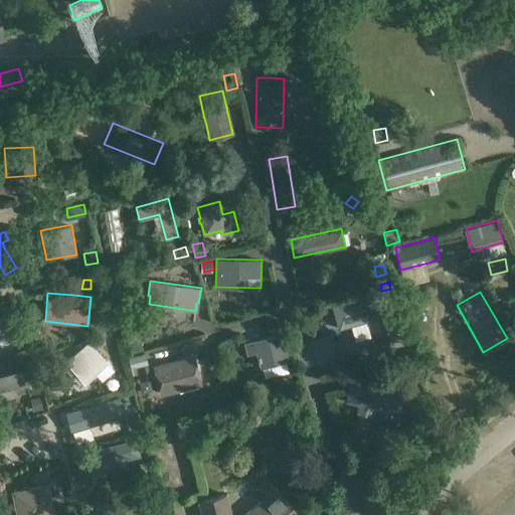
[(372,293),(333,304),(340,329),(379,318),(372,293)]
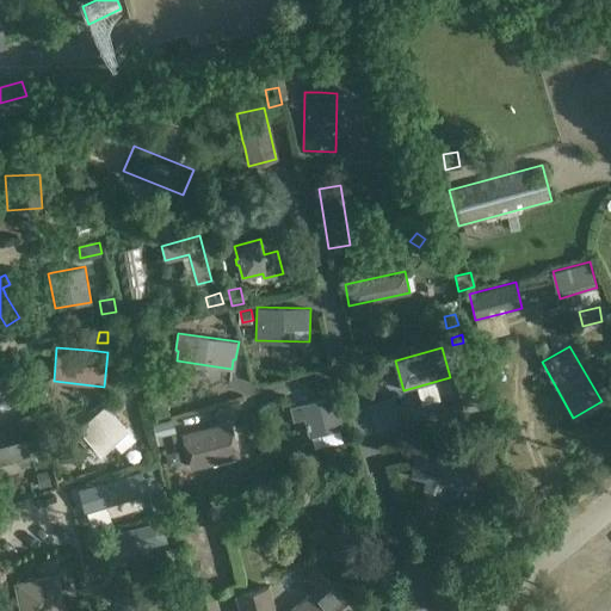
[(0,394),(0,395),(18,390),(14,374),(0,376),(0,394)]
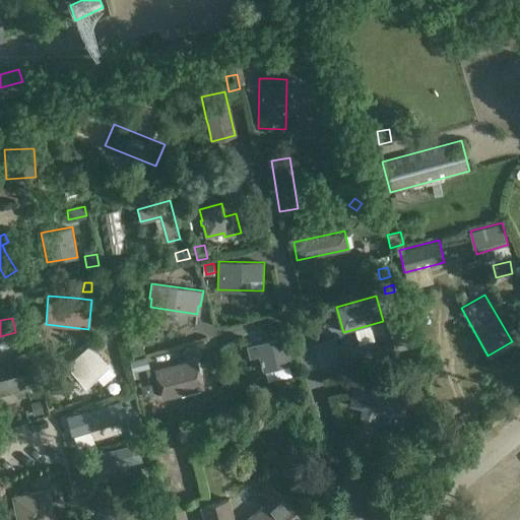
[(281,327),(273,330),(276,337),(284,335),(281,327)]
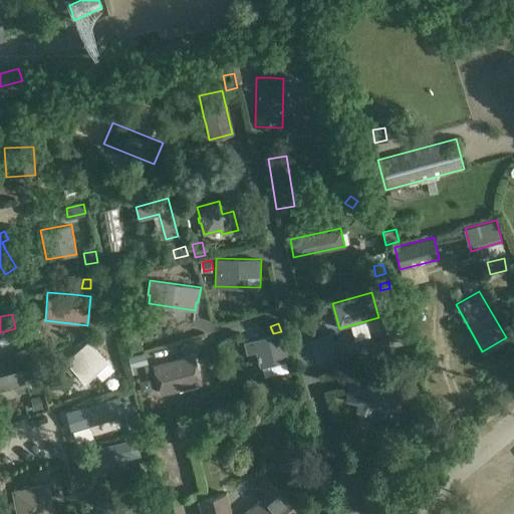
[(95,336),(100,342),(106,337),(100,331),(95,336)]
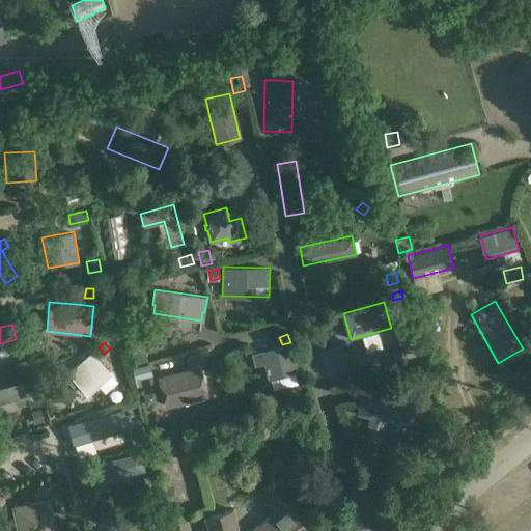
[(289,346),(253,356),(255,366),(264,363),(269,380),(297,372),(289,346)]
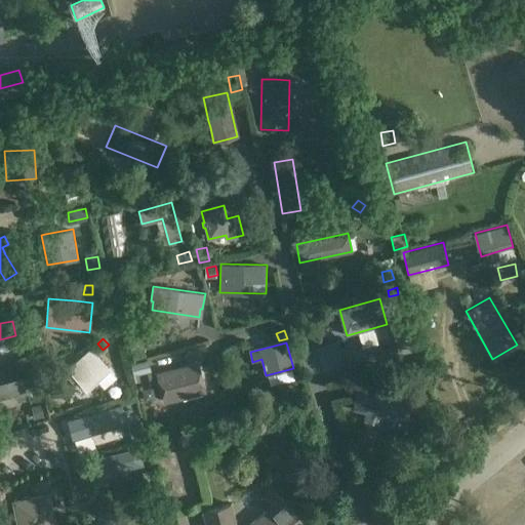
[(103,350),(97,344),(96,344),(68,368),(86,390),(103,375),(109,381),(115,376),(96,355),(103,350)]
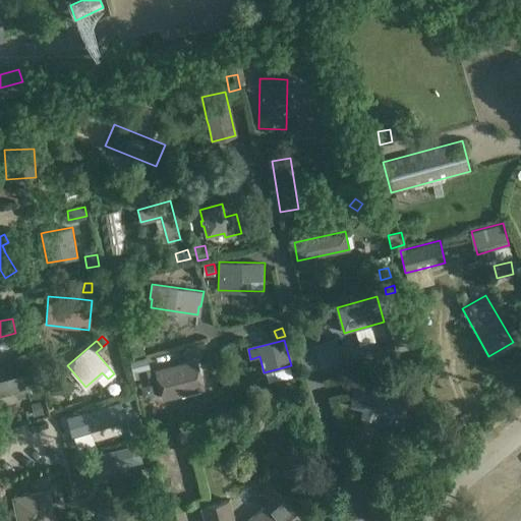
[(133,361),(136,371),(147,369),(143,358),(133,361)]
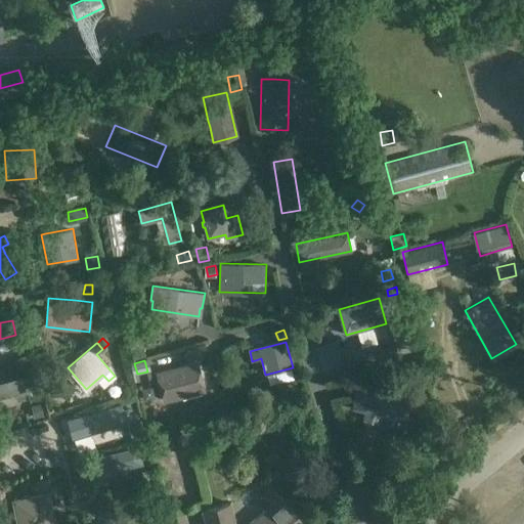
[(199,361),(177,366),(156,372),(164,403),(207,393),(199,361)]
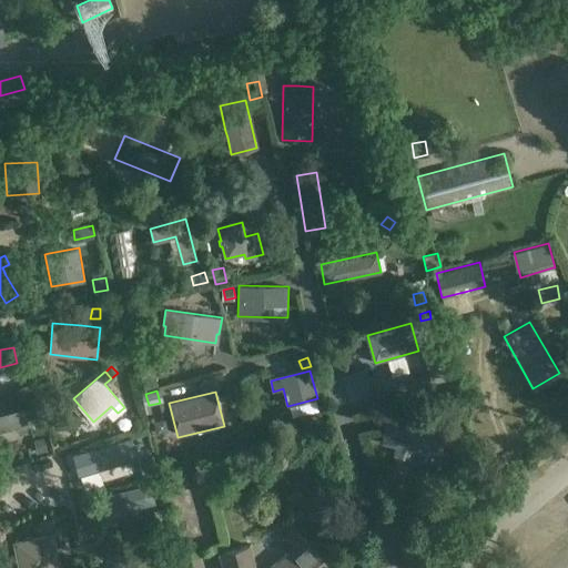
[(32,406),(0,414),(0,432),(36,423),(32,406)]
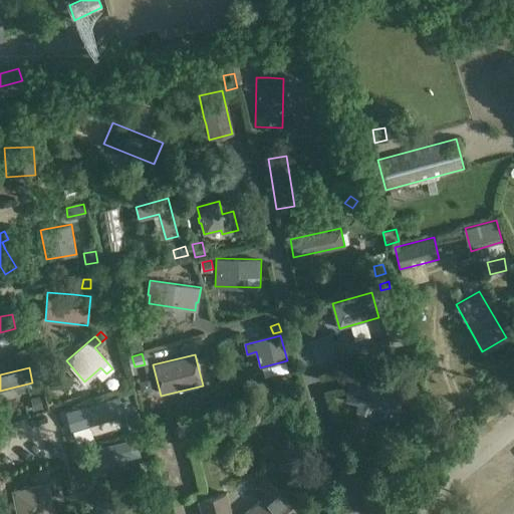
[(351,388),(348,401),(357,403),(355,412),(370,416),(372,407),(396,413),(399,399),(377,394),(381,380),(369,377),(366,391),(351,388)]
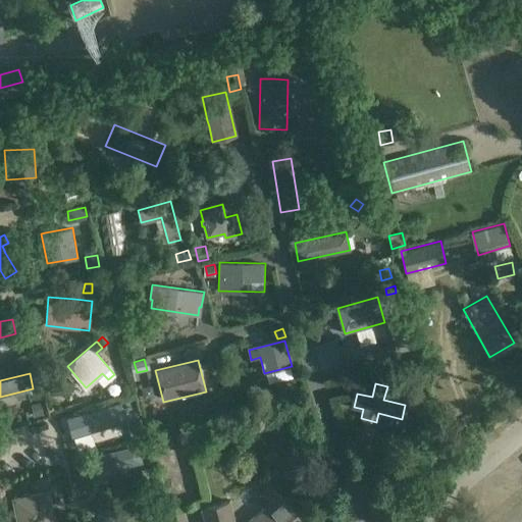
[(155,397),(152,384),(141,387),(144,399),(155,397)]
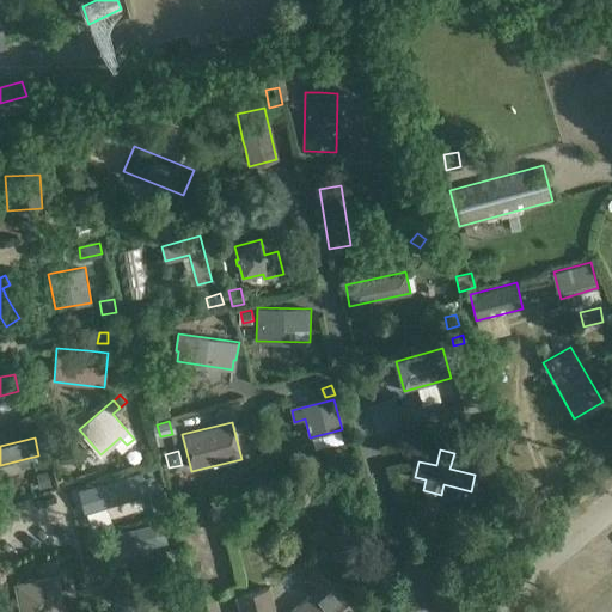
[(47,472),(37,475),(40,488),(50,485),(47,472)]
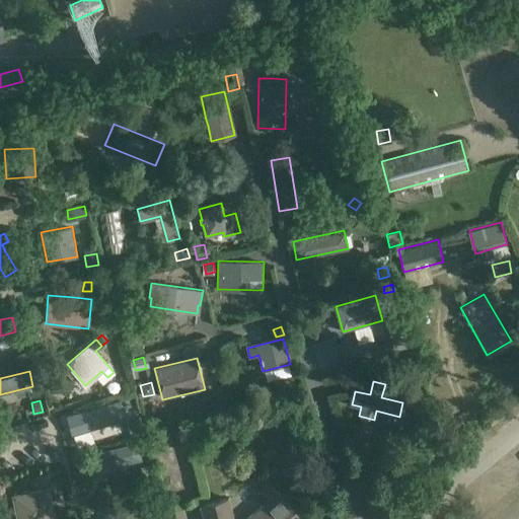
[(79,429),(123,416),(119,400),(75,413),(79,429)]
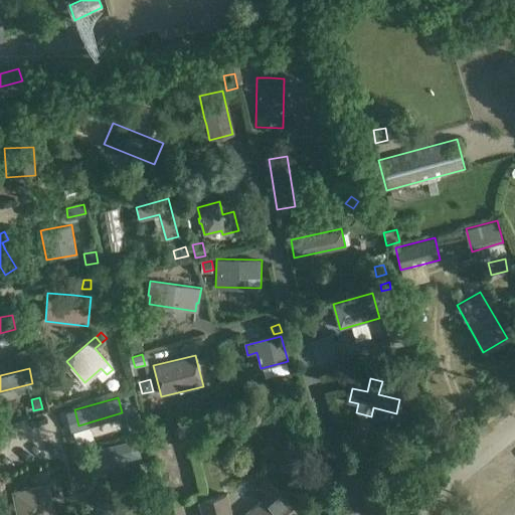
[(137,439),(87,450),(92,469),(142,457),(137,439)]
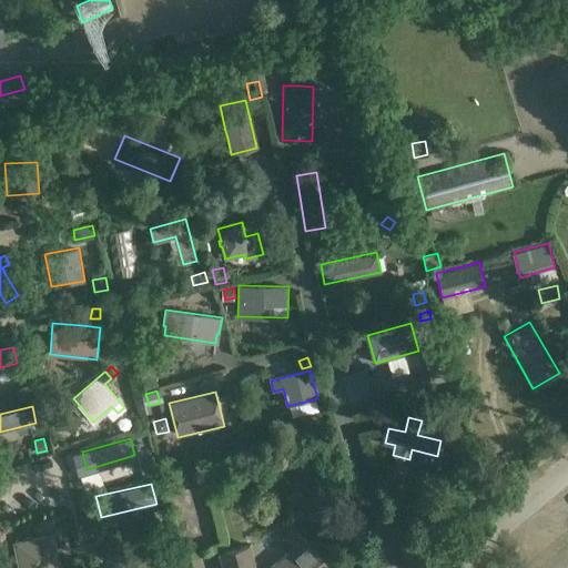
[(166,507),(154,509),(158,525),(171,523),(166,507)]
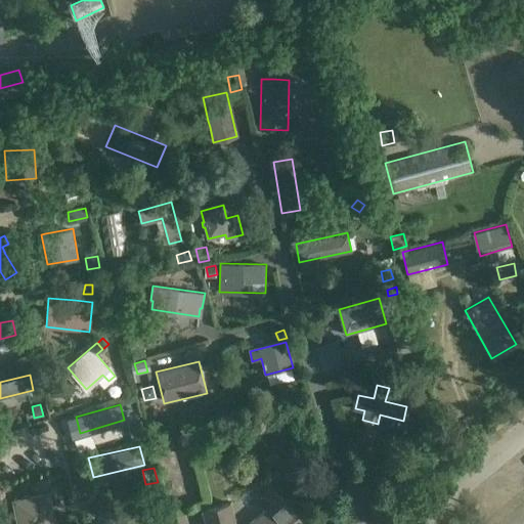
[(273,505),(250,523),(303,523),(273,488),(264,495),(273,505)]
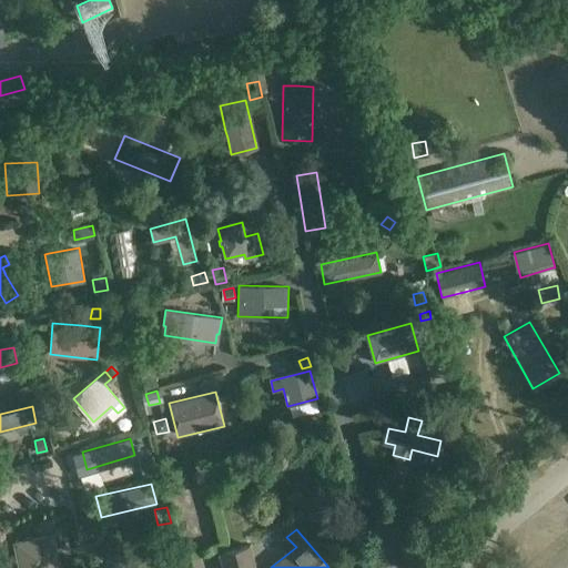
[(61,567),(54,533),(13,541),(18,567),(61,567)]
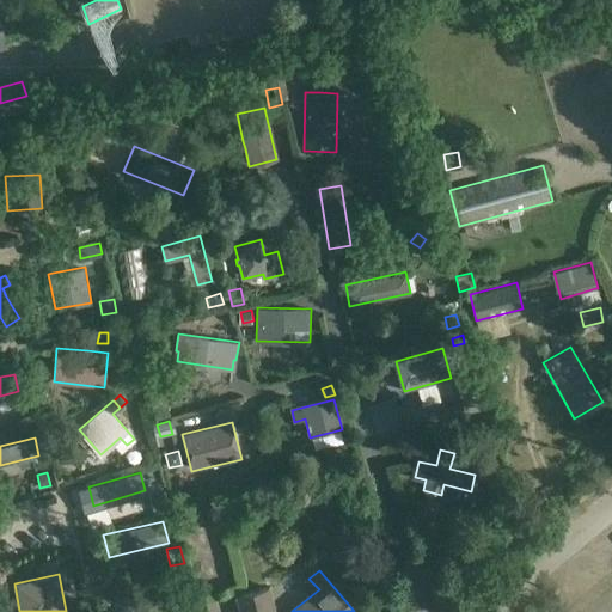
[(276,611),(270,586),(236,595),(240,611),(276,611)]
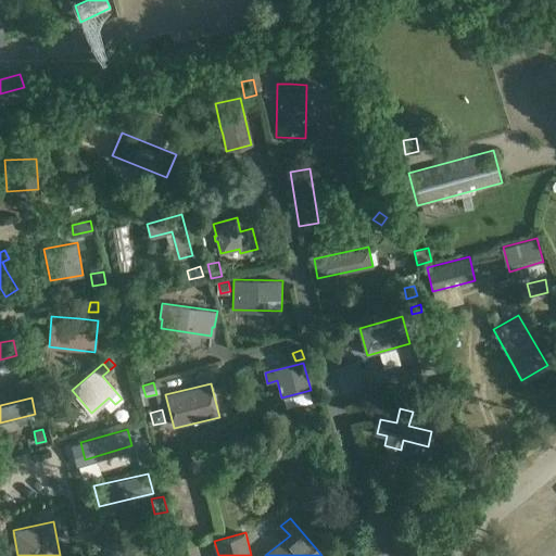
[(165,555),(155,538),(128,554),(129,555),(165,555)]
